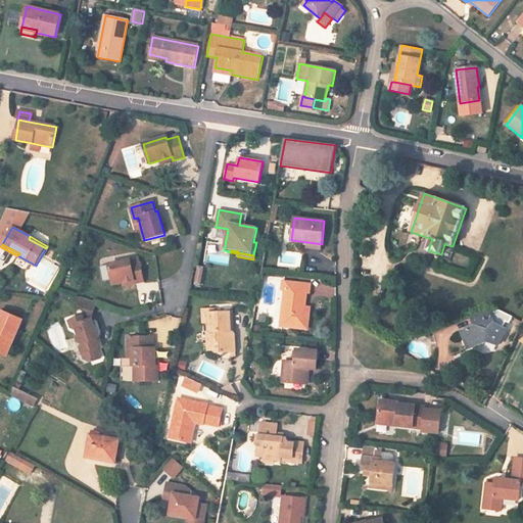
[(131,259),(108,265),(113,285),(123,283),(134,280),(135,283),(144,282),(140,260),(131,263),(131,259)]
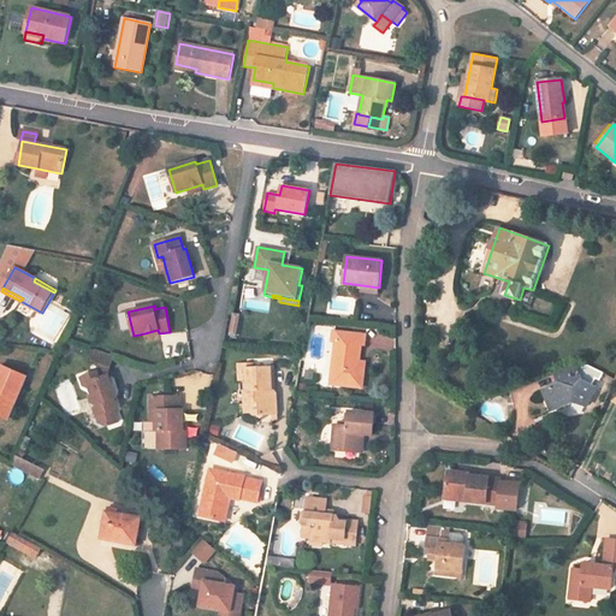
[(332,341),(336,342),(331,384),(355,386),(362,388),(366,362),(360,362),(362,344),(366,345),(366,335),(333,331),(332,341)]
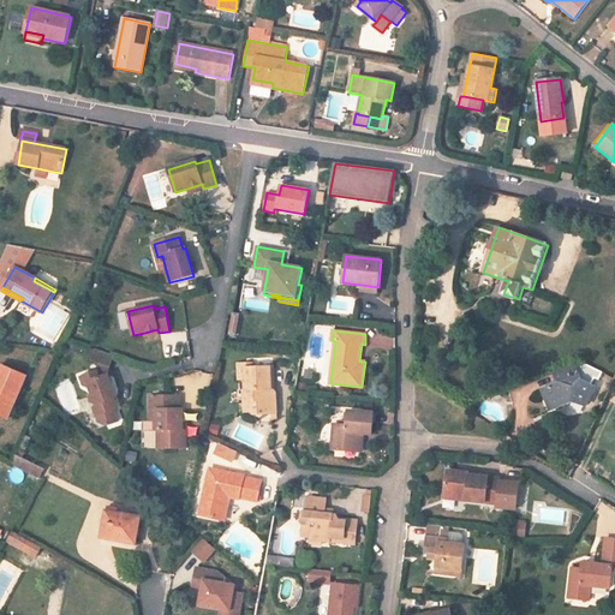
[(100,364),(109,366),(113,356),(96,350),(91,360),(100,364)]
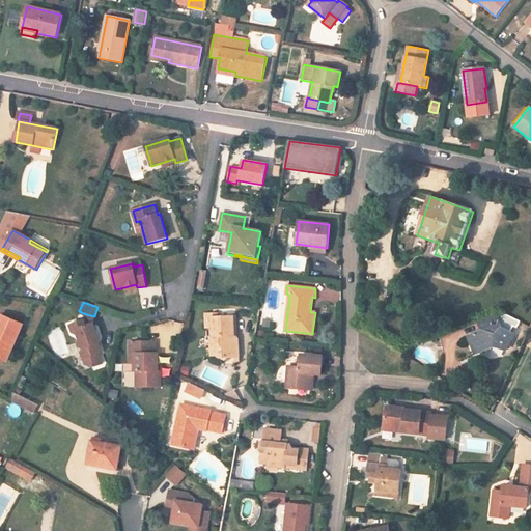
[(506,323),(502,313),(481,322),(484,330),(469,336),(475,354),(490,348),(491,345),(494,344),(506,351),(513,335),(501,328),(500,325),(506,323)]
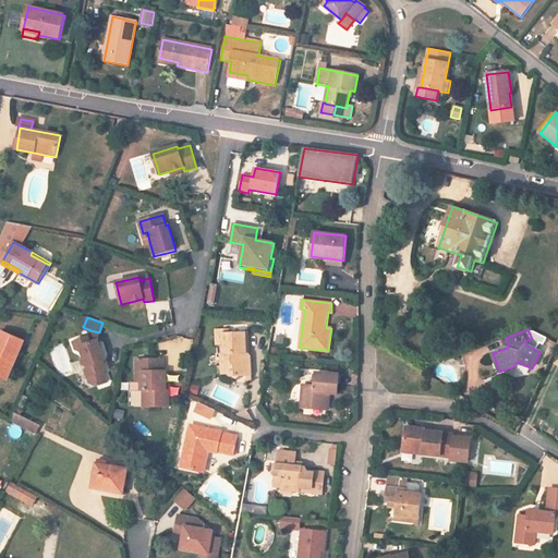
[(98,340),(99,332),(91,330),(88,337),(91,343),(98,340)]
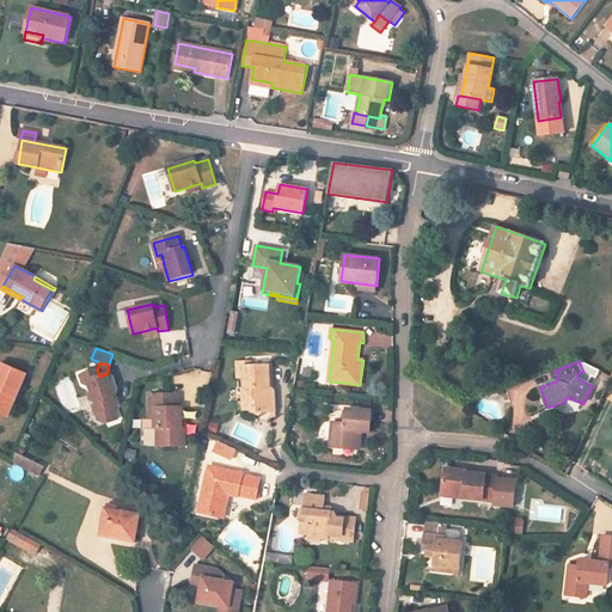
[(274,390),(269,386),(268,365),(244,366),(244,362),(236,362),(237,377),(244,377),(245,389),(245,399),(249,399),(250,409),(252,412),(274,411),(274,390)]
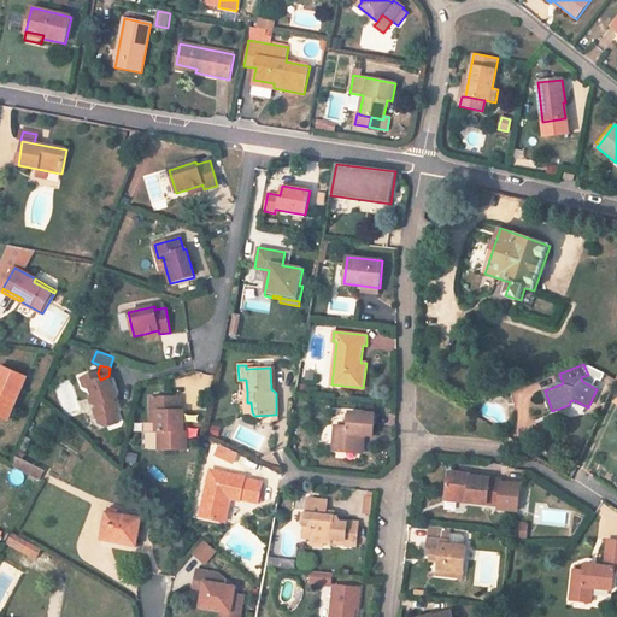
[(27,377),(1,366),(0,368),(0,416),(9,419),(27,377)]
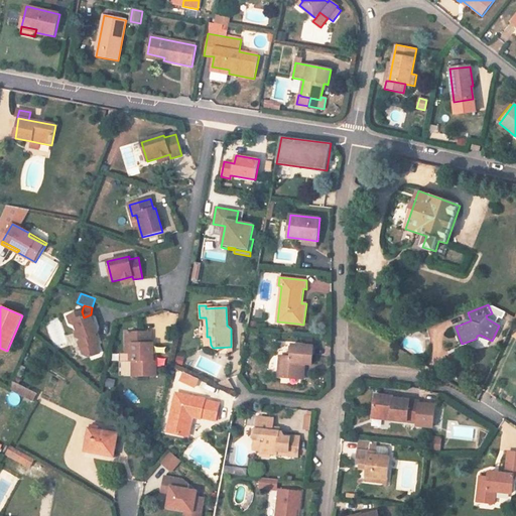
[(98,334),(91,314),(84,317),(82,311),(68,316),(71,324),(74,326),(76,325),(78,331),(76,334),(78,338),(81,340),(79,342),(84,355),(89,358),(99,354),(96,345),(99,343),(96,335),(98,334)]
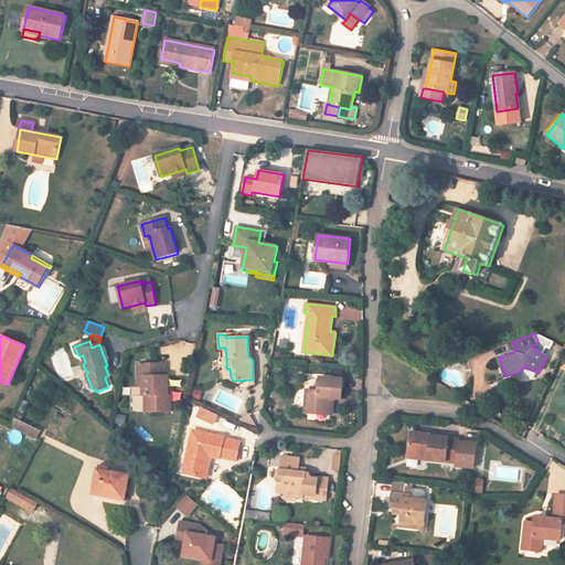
[(164,364),(142,364),(142,376),(145,376),(145,385),(142,385),(142,396),(146,396),(146,413),(170,412),(171,395),(168,395),(168,390),(168,376),(164,376),(164,364)]
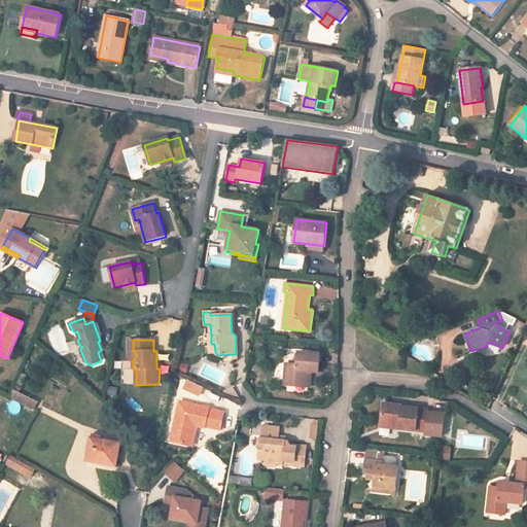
[(285,378),(288,378),(287,385),(307,387),(308,372),(311,372),(318,373),(320,354),(299,352),(297,365),(286,364),(285,378)]
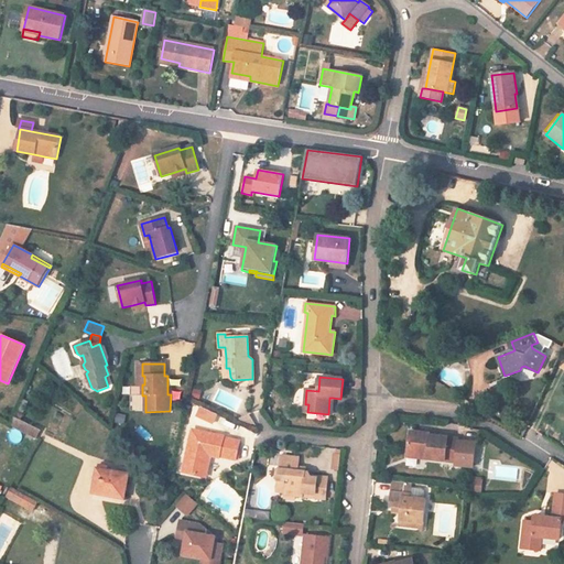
[(22,399),(18,411),(23,414),(29,402),(22,399)]
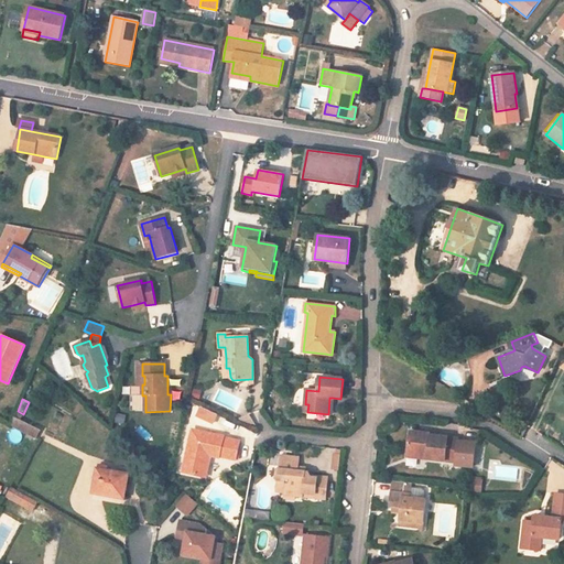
[(201,408),(197,415),(214,423),(217,415),(201,408)]
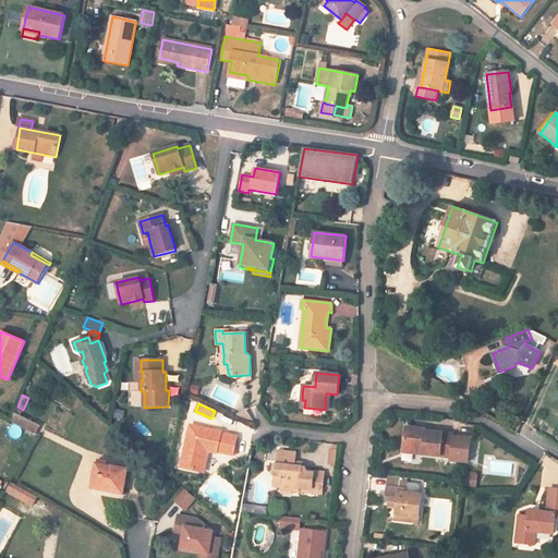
[(17,407),(11,422),(36,434),(40,426),(21,415),(23,410),(17,407)]
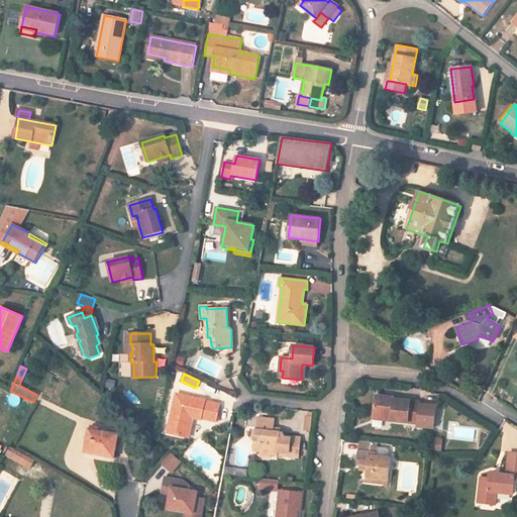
[(229,390),(233,387),(228,379),(218,385),(229,390)]
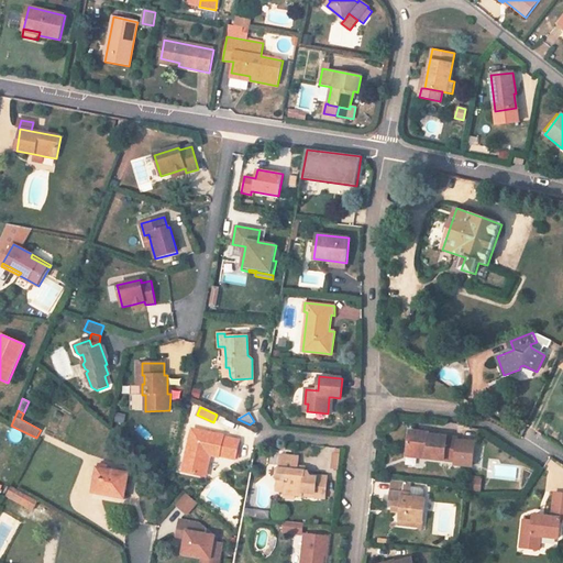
[(192,429),(183,472),(203,476),(208,459),(206,457),(207,454),(210,455),(219,456),(219,455),(235,460),(240,441),(223,438),(223,437),(192,429)]
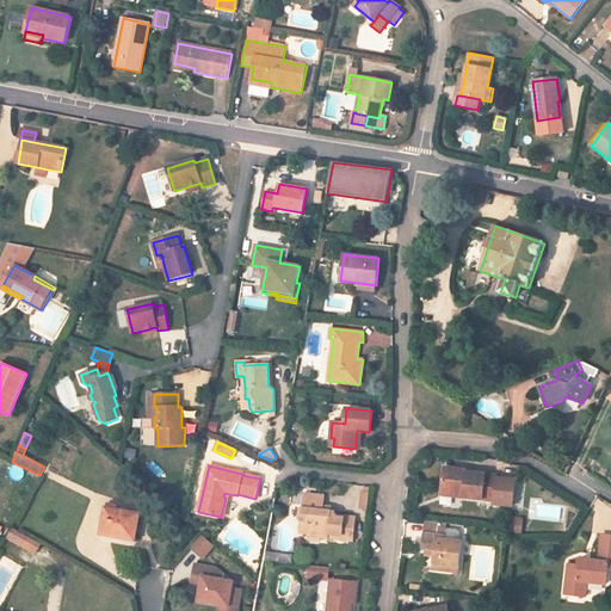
[(467,470),(444,468),(442,493),(463,495),(463,500),(493,503),(497,480),(497,475),(467,473),(467,470)]
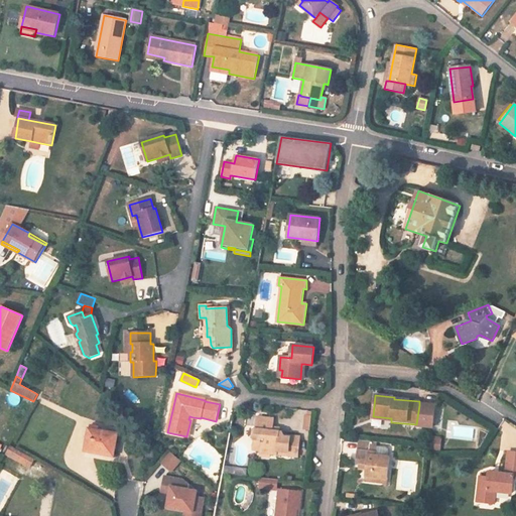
[(435,407),(419,405),(416,424),(416,427),(432,429),(435,407)]
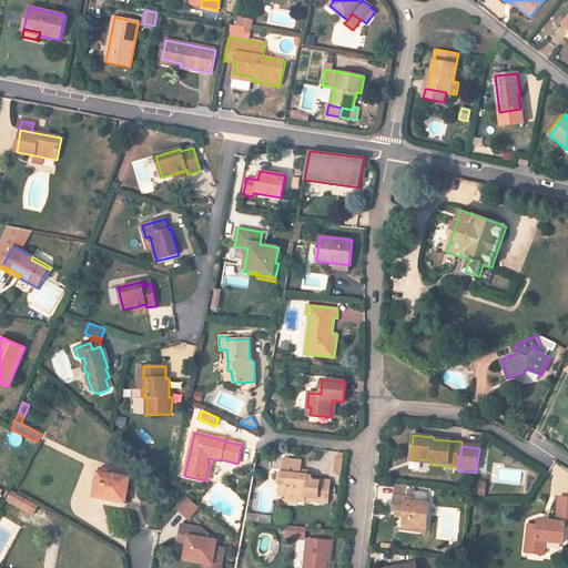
[(326,474),(343,474),(342,452),(325,452),(326,474)]
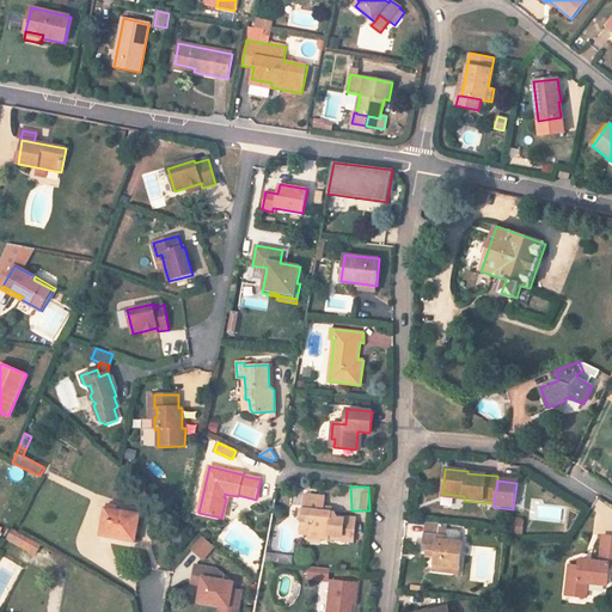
[(310,537),(320,538),(354,542),(356,519),(331,516),(332,508),(324,507),(325,497),(305,495),(304,508),(300,510),(299,520),(301,522),(301,533),(310,534),(310,537)]
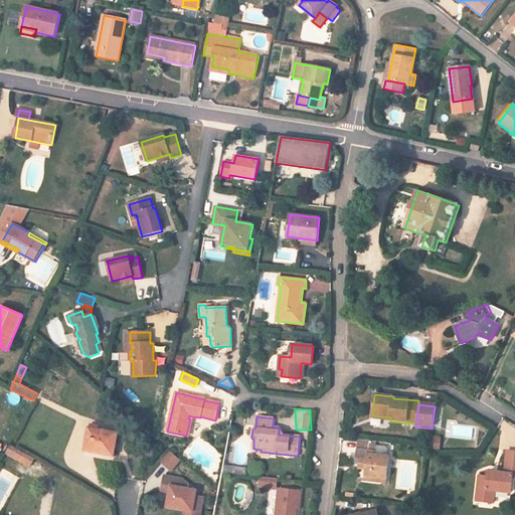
[(114,455),(118,433),(99,430),(89,428),(86,449),(95,451),(94,452),(114,455)]
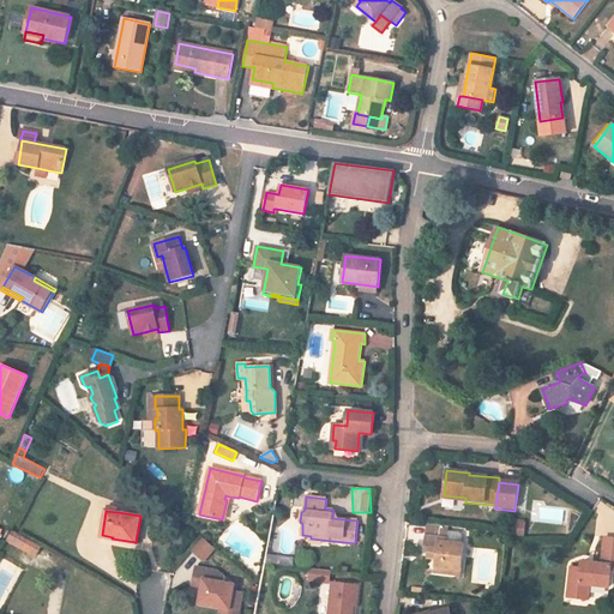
[(462,570),(464,545),(462,545),(463,536),(461,534),(447,533),(449,527),(428,524),(425,547),(429,548),(438,548),(437,557),(435,567),(462,570)]
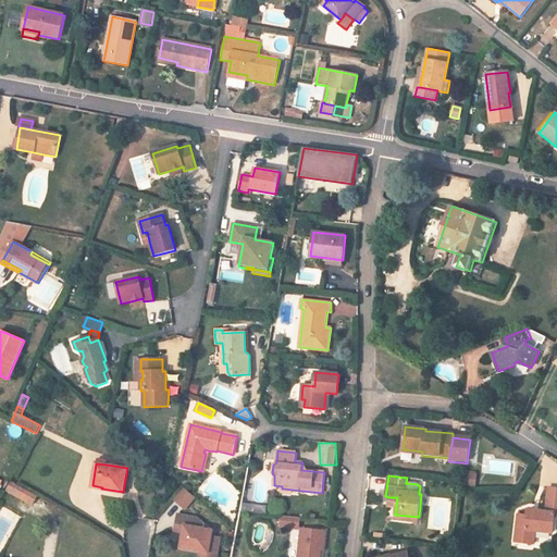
[(466,475),(463,486),(475,487),(477,477),(466,475)]
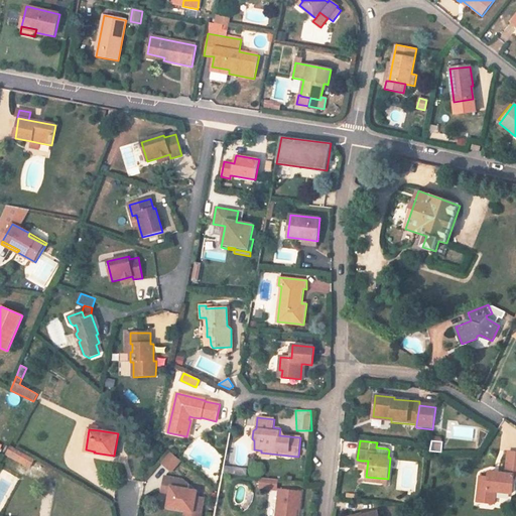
[(11,446),(7,454),(20,460),(19,462),(30,467),(34,460),(11,446)]
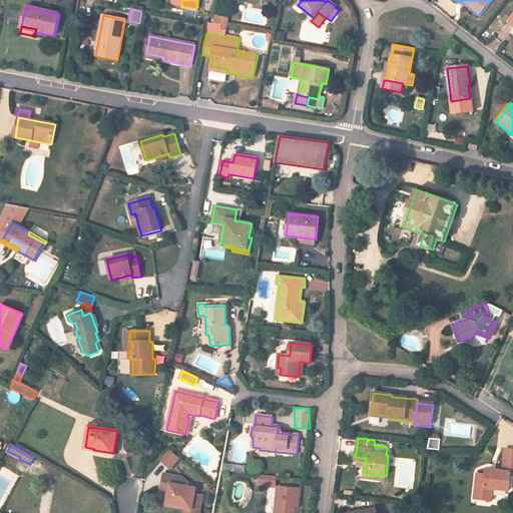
[(511,473),(512,473),(512,450),(505,449),(503,471),(486,470),(486,475),(477,474),(474,499),(492,501),(493,489),(509,491),(511,473)]
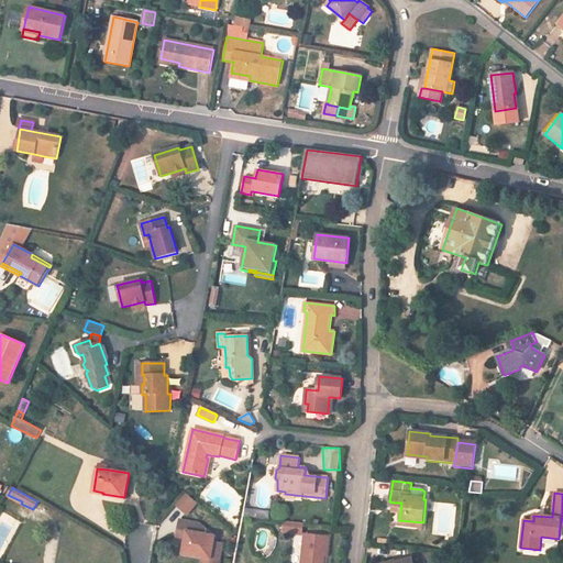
[(186,494),(176,506),(187,515),(197,504),(186,494)]
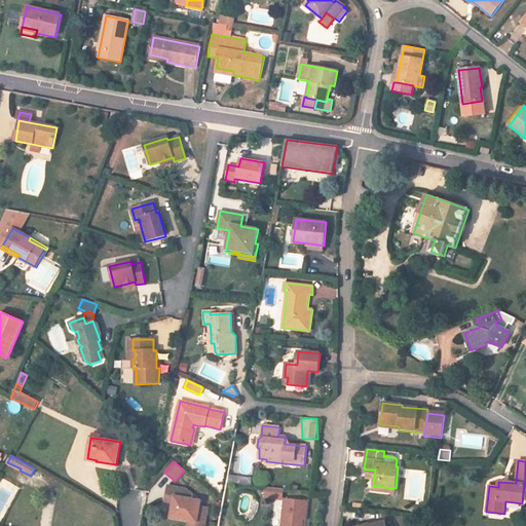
[(167,486),(164,502),(173,503),(174,497),(167,496),(168,486),(167,486)]
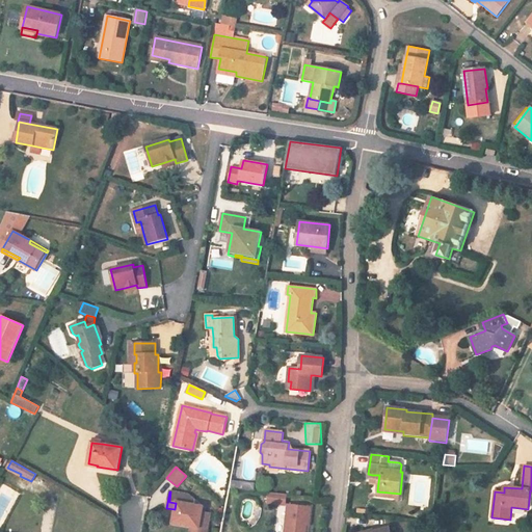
[(175,509),(173,522),(183,524),(183,525),(191,526),(190,531),(207,531),(210,513),(202,512),(203,507),(194,505),(194,501),(188,495),(170,491),(169,502),(176,503),(175,509)]
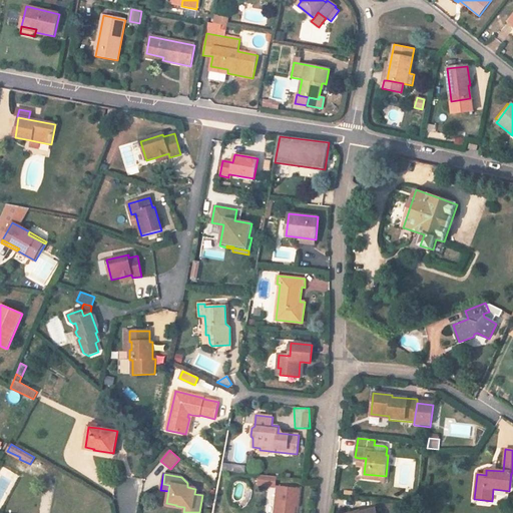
[(276,485),(277,476),(259,475),(258,484),(276,485)]
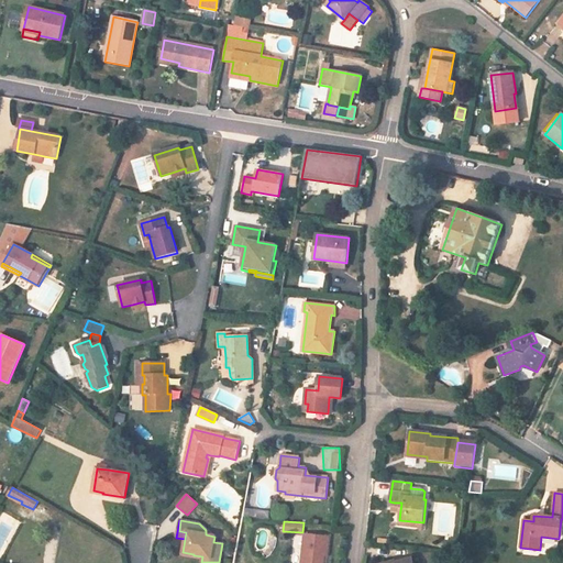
[(322,562),(323,555),(327,555),(329,537),(306,534),(301,562),(322,562)]
